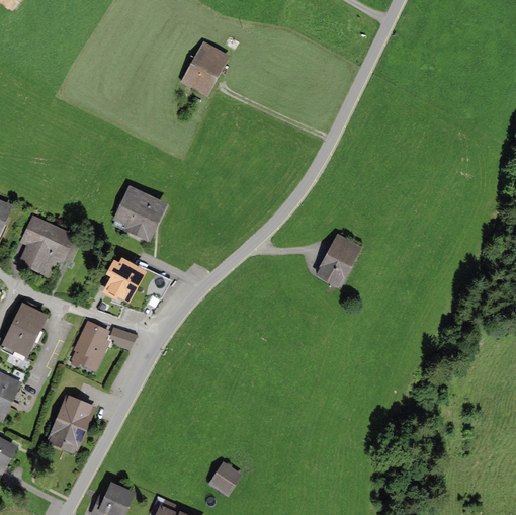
[(225,55),(201,43),(180,81),(203,94),(225,55)]
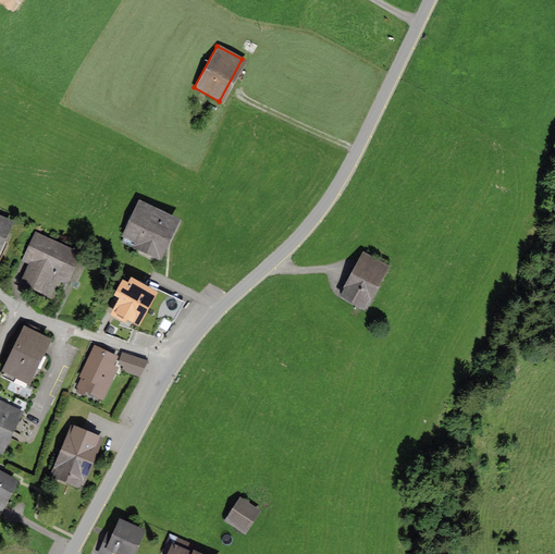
[(179,218),(138,199),(119,238),(159,258),(179,218)]
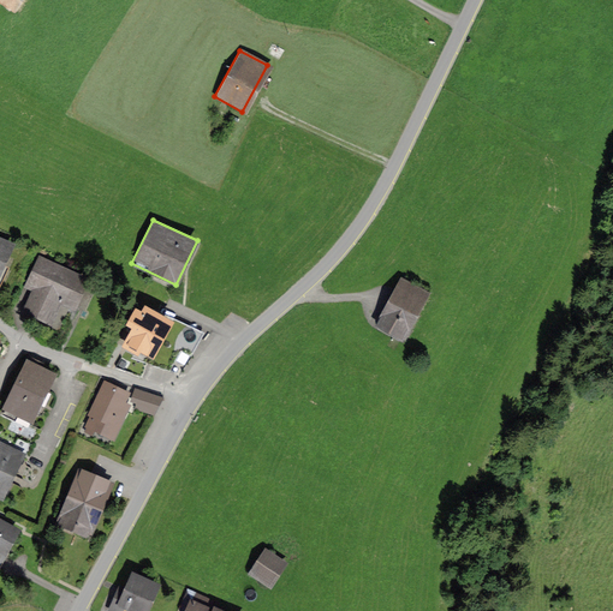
[(0,263),(10,243),(0,238),(0,263)]
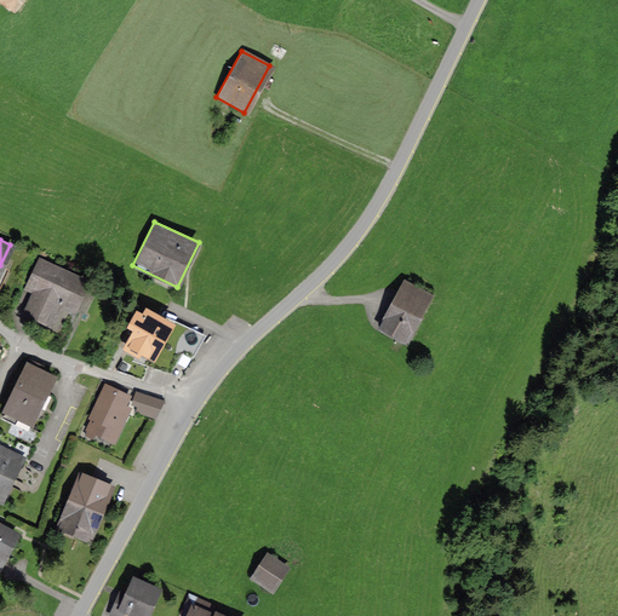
[(26,291),(32,293),(23,312),(51,324),(59,305),(72,311),(86,278),(40,258),(26,291)]
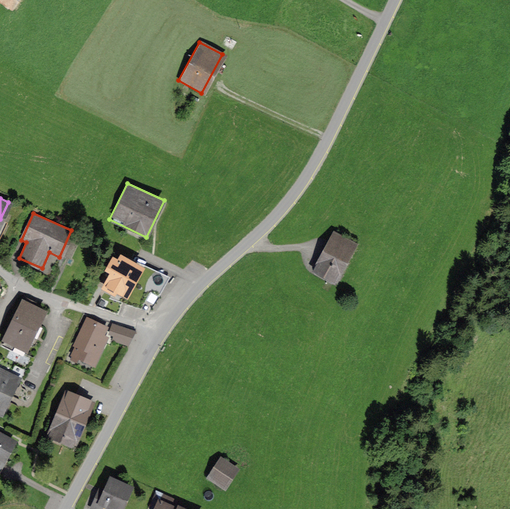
[(352,242),(332,232),(313,269),(333,280),(352,242)]
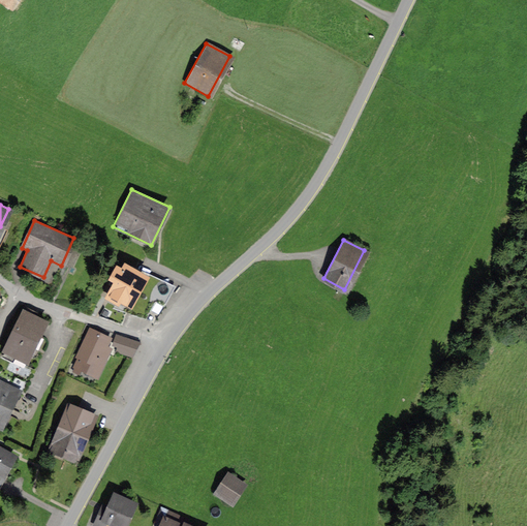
[(146,275),(124,263),(104,298),(127,310),(146,275)]
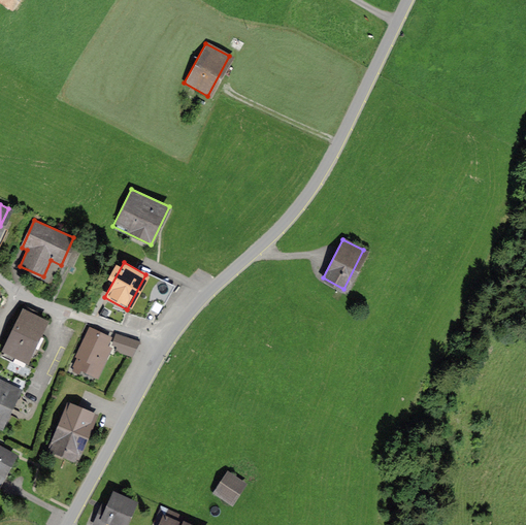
[(47,320),(22,307),(1,350),(27,363),(47,320)]
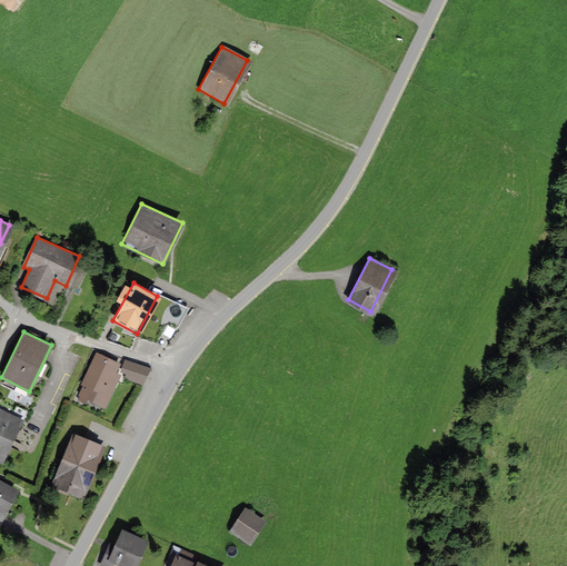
[(123,366),(95,354),(76,398),(105,410),(123,366)]
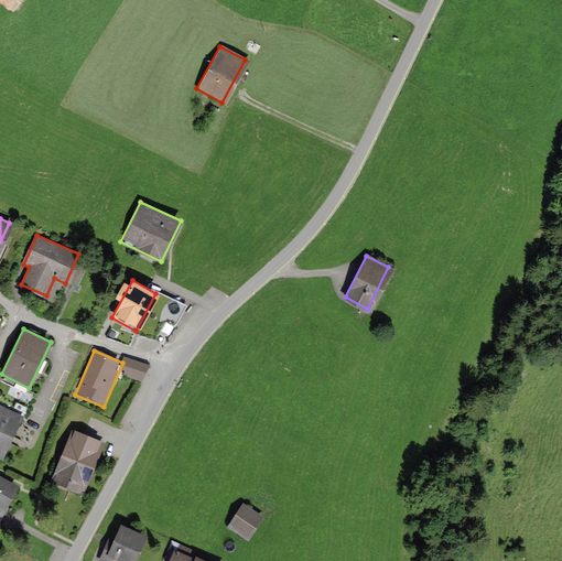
[(22,416),(0,406),(0,456),(3,459),(22,416)]
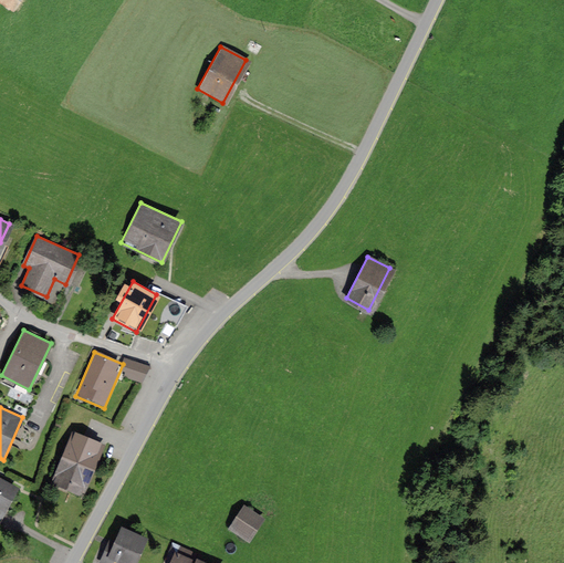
[(102,444),(71,433),(52,481),(83,493),(102,444)]
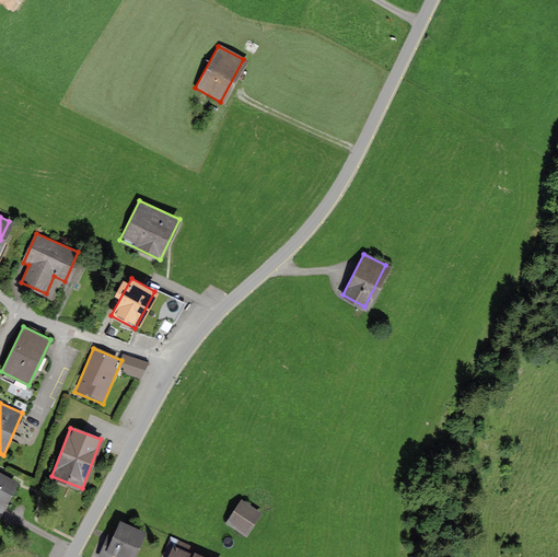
[(15,485),(0,476),(0,511),(1,512),(15,485)]
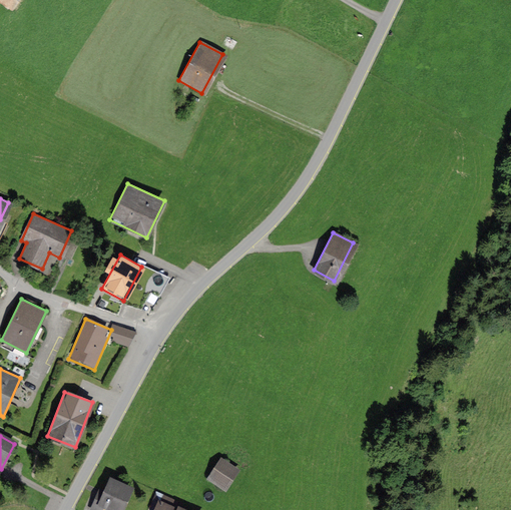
[(221,459),(208,478),(223,488),(236,469),(221,459)]
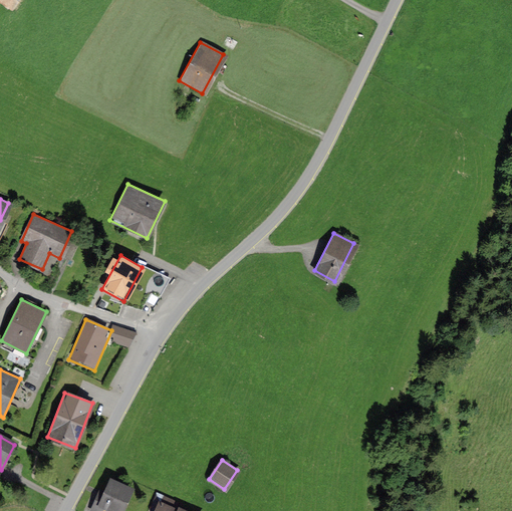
[(120,510),(131,488),(109,480),(98,507),(107,510),(120,510)]
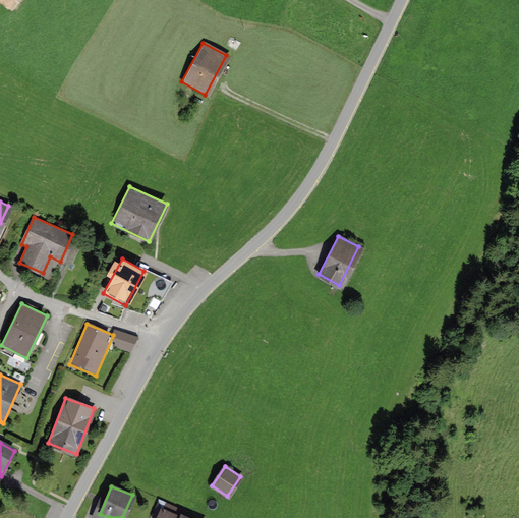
[(187,517),(176,514),(159,507),(155,517),(187,517)]
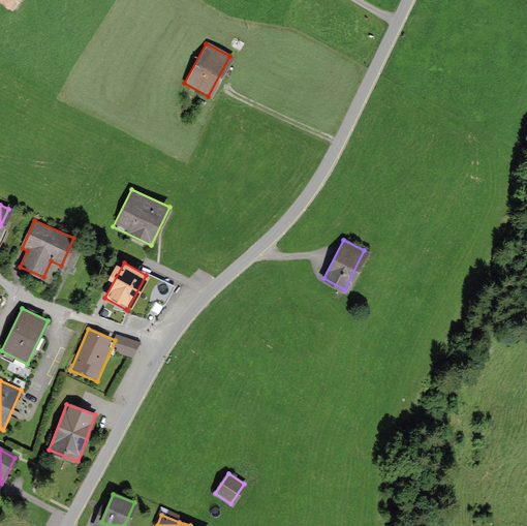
All buildings are outlined.
